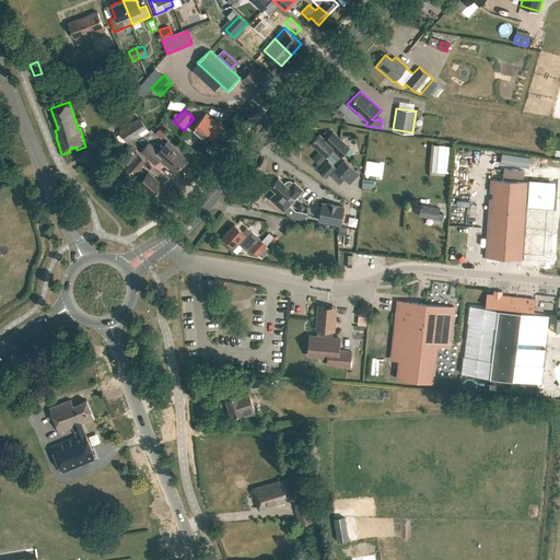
[(199,136),(203,130),(213,139),(222,128),(206,114),(191,129),(199,136)]
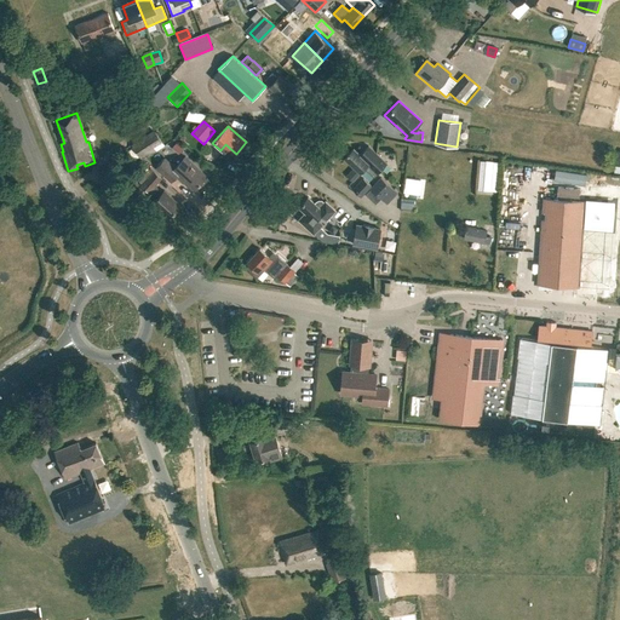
[(132,144),(142,160),(165,145),(154,130),(132,144)]
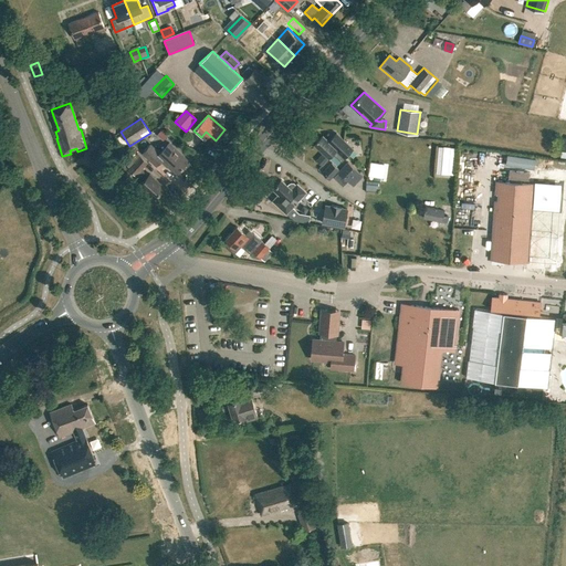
[(316,160),(322,165),(333,154),(342,161),(348,155),(348,154),(353,149),(336,133),(328,142),(323,136),(314,145),(323,153),(316,160)]
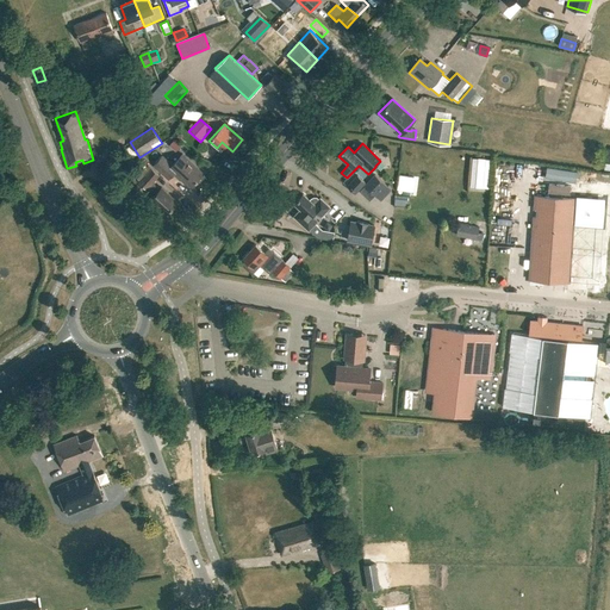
[(182,154),(172,165),(162,156),(154,166),(168,179),(174,173),(190,187),(203,173),(182,154)]
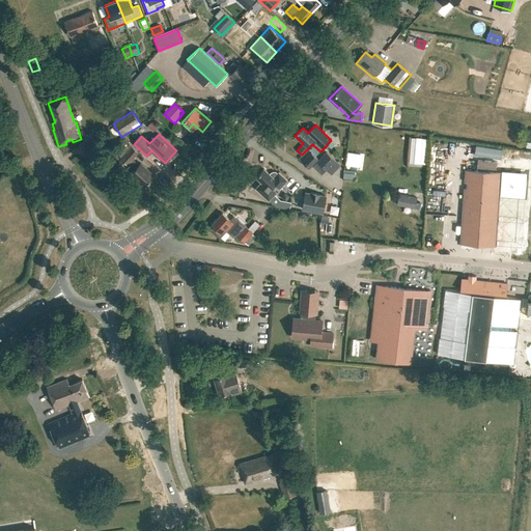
[(413,137),(410,162),(426,163),(428,138),(413,137)]
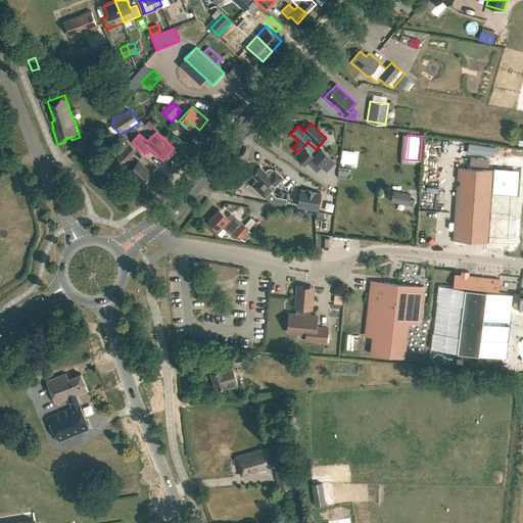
[(119,155),(126,162),(127,161),(133,167),(129,171),(142,183),(152,173),(139,160),(137,162),(131,156),(137,150),(129,143),(129,144),(119,155)]
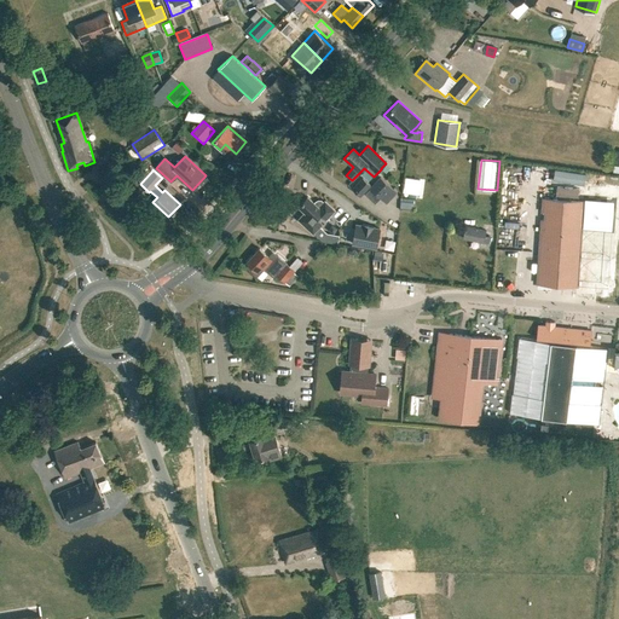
[(352,189),(360,196),(370,185),(363,178),(352,189)]
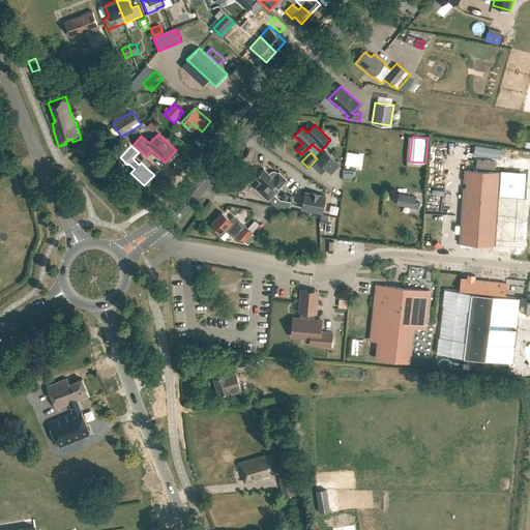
[(317,162),(330,174),(340,165),(326,152),(317,162)]
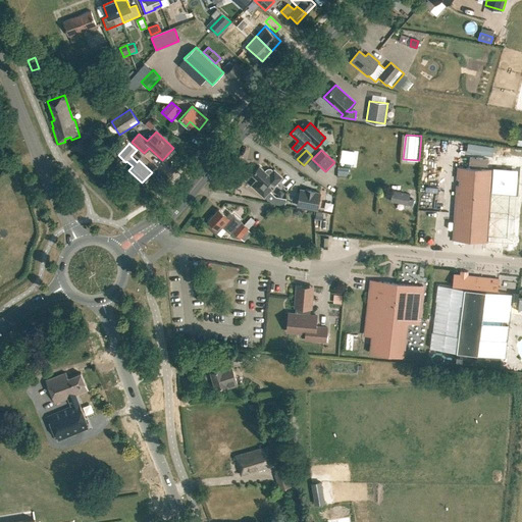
[(453,235),(486,237),(488,212),(492,165),(459,163),(458,174),(460,174),(460,180),(457,180),(455,212),(453,235)]
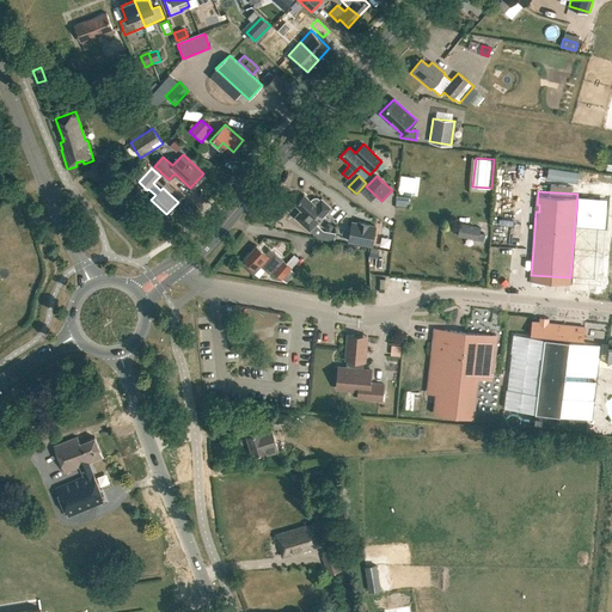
[(295,204),(301,210),(298,215),(298,220),(307,228),(316,220),(313,216),(317,212),(323,216),(331,208),(320,199),(319,200),(317,199),(314,197),(312,199),(311,201),(304,195),(295,204)]
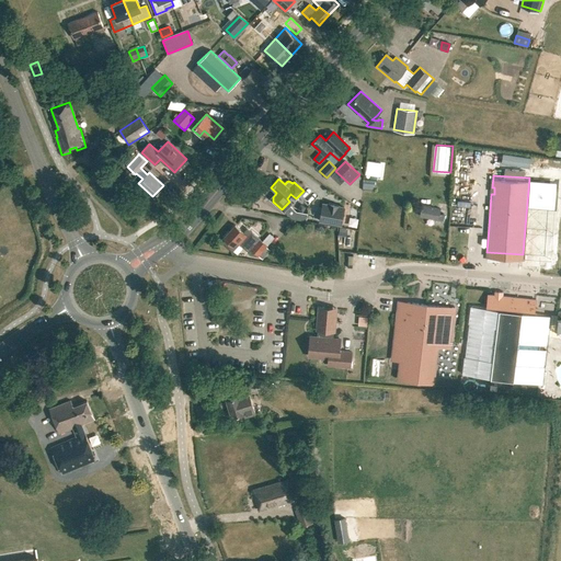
[(364,181),(364,189),(374,190),(375,182),(364,181)]
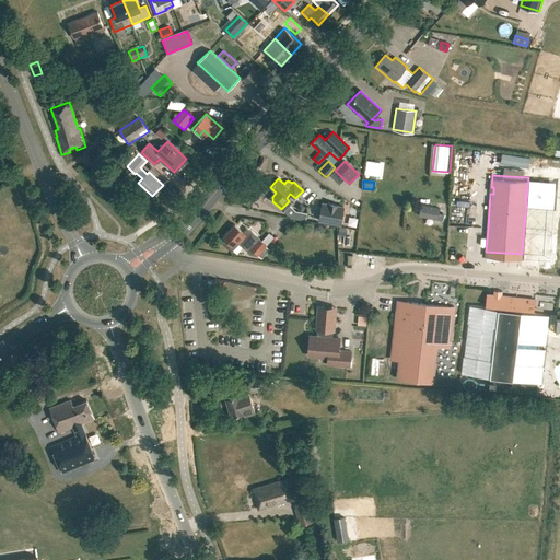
[(319,220),(340,224),(343,207),(338,206),(338,205),(328,203),(328,205),(322,203),(319,220)]
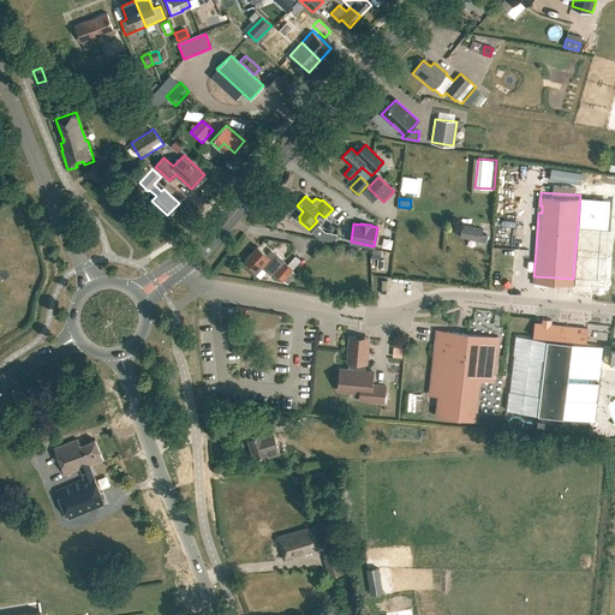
[(481,240),(487,242),(488,236),(482,234),(483,228),(463,224),(459,237),(481,242),(481,240)]
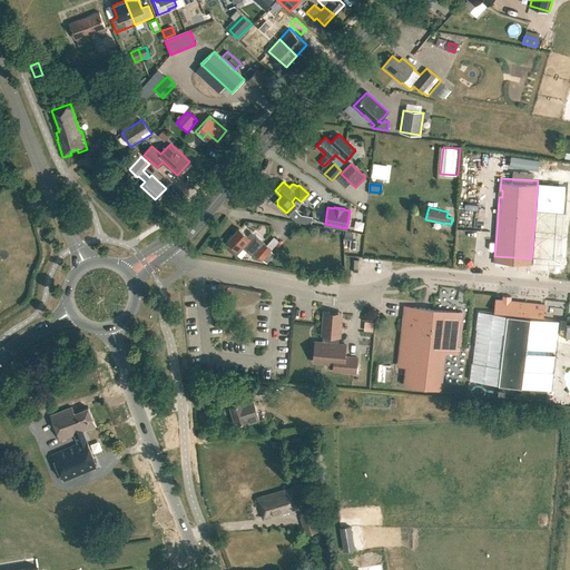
[(312,217),(302,215),(297,223),(311,225),(312,217)]
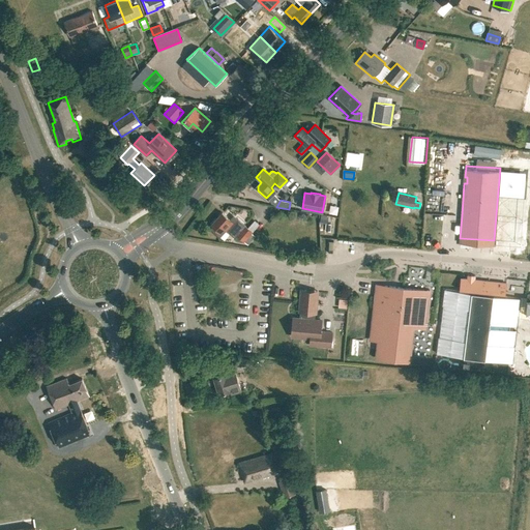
[(237,236),(247,244),(255,236),(251,234),(253,232),(238,219),(234,224),(222,212),(211,225),(212,226),(209,229),(218,238),(227,230),(235,238),(237,236)]
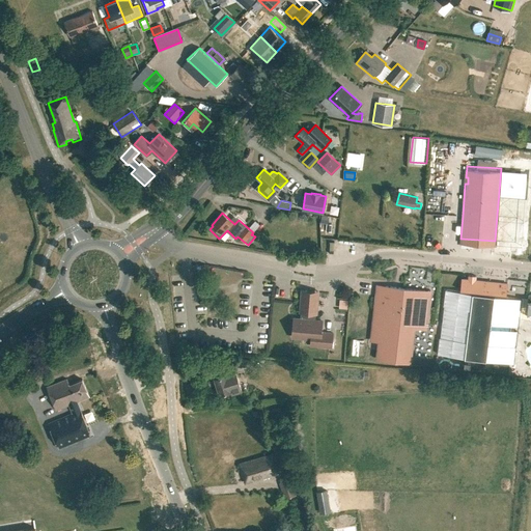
[(440,337),(438,354),(465,357),(465,358),(468,358),(471,358),(486,360),(513,363),(515,347),(514,347),(519,315),(520,315),(521,299),(505,298),(507,284),(475,280),(476,276),(469,276),(469,279),(462,279),(460,289),(460,290),(460,291),(445,289),(443,306),(444,306),(440,338),(440,337)]
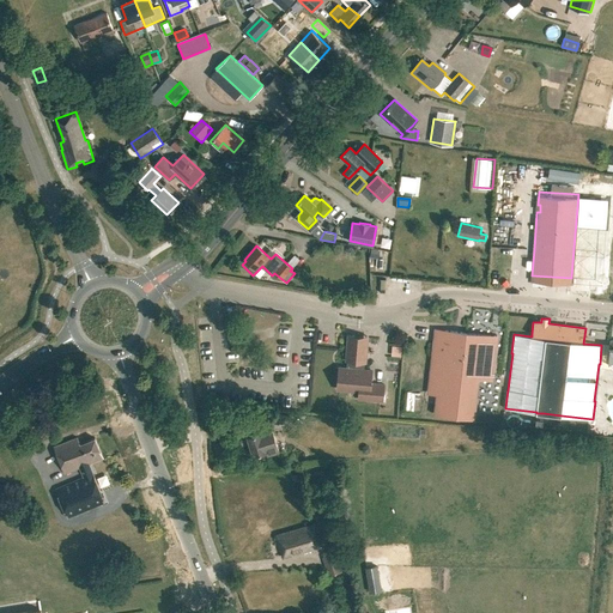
[(498,341),(434,334),(426,400),(435,401),(434,418),(474,423),(479,384),(493,386),(498,341)]
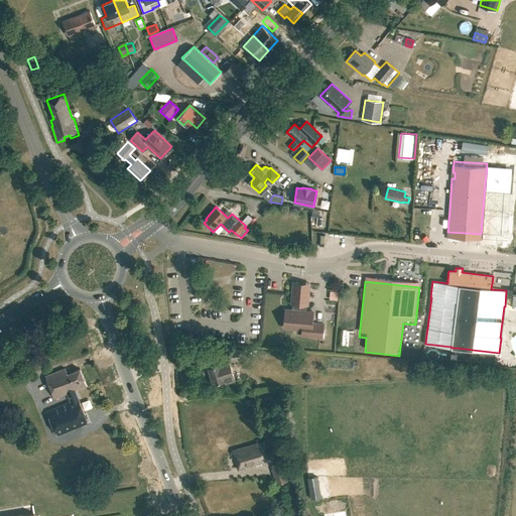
[(285,312),(283,330),(302,332),(301,339),(321,341),(324,328),(312,327),(313,315),(306,315),(309,286),(294,285),(291,313),(285,312)]
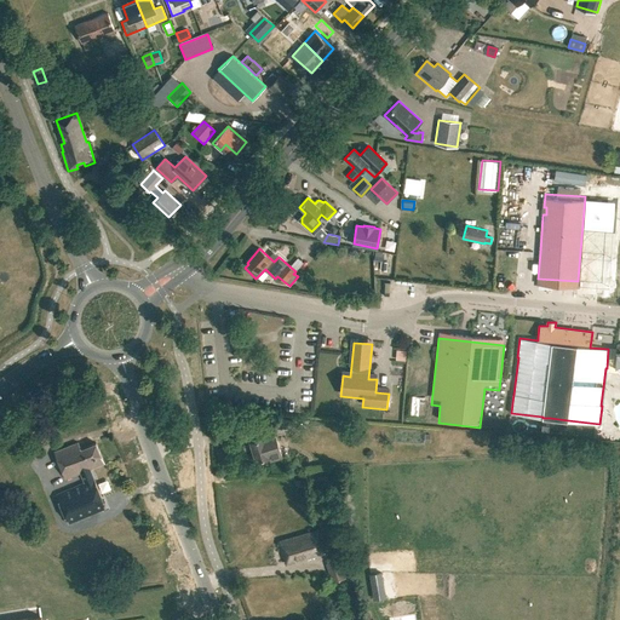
[(396,360),(407,360),(407,350),(397,349),(396,360)]
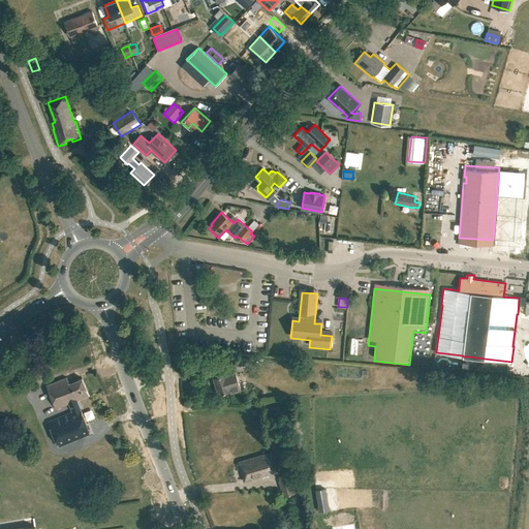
[(188,362),(189,372),(206,370),(205,360),(188,362)]
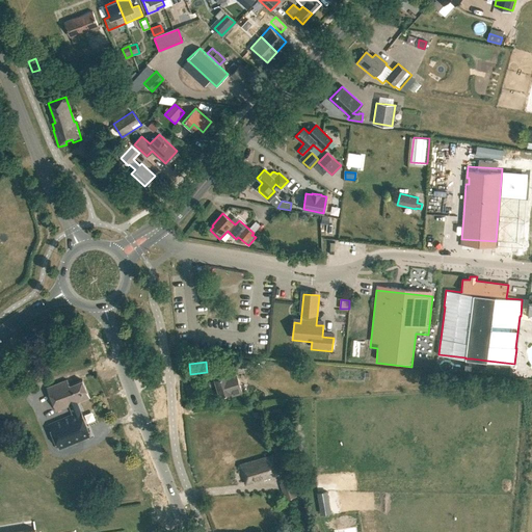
[(494,364),(493,372),(509,374),(510,366),(494,364)]
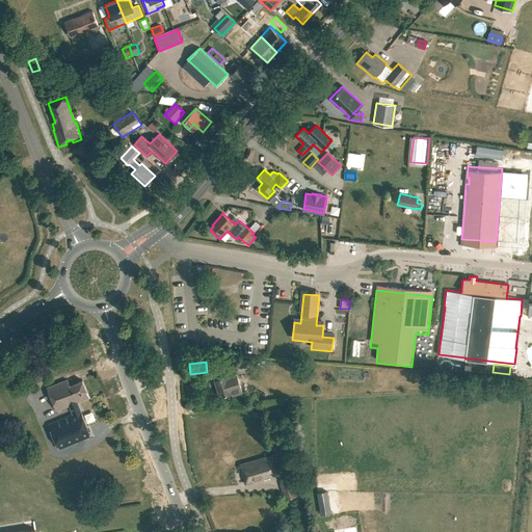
[(216,394),(218,393),(219,396),(231,392),(232,395),(242,392),(236,373),(227,376),(227,375),(214,378),(217,389),(215,389),(216,394)]
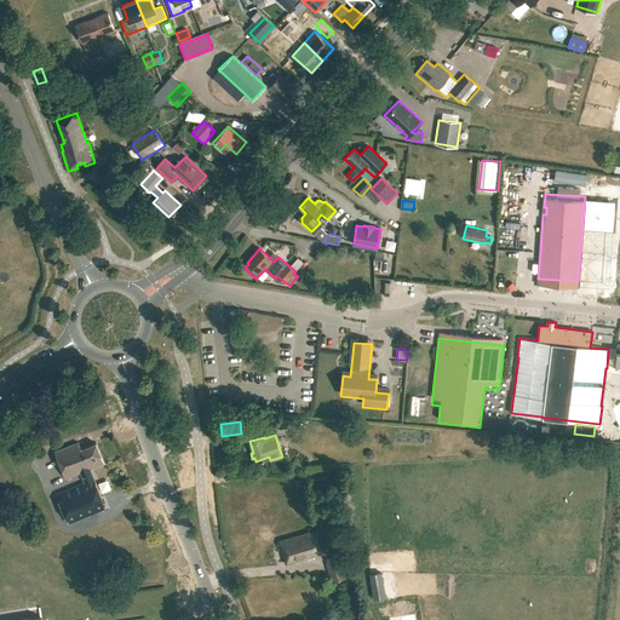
[(96,442),(81,449),(78,442),(55,452),(65,480),(81,474),(85,482),(56,494),(68,523),(107,507),(90,470),(104,464),(96,442)]
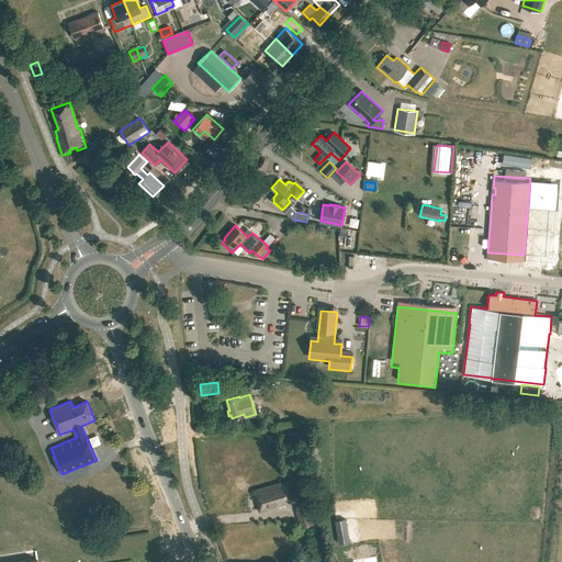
[(254,491),(259,510),(294,501),(288,481),(254,491)]
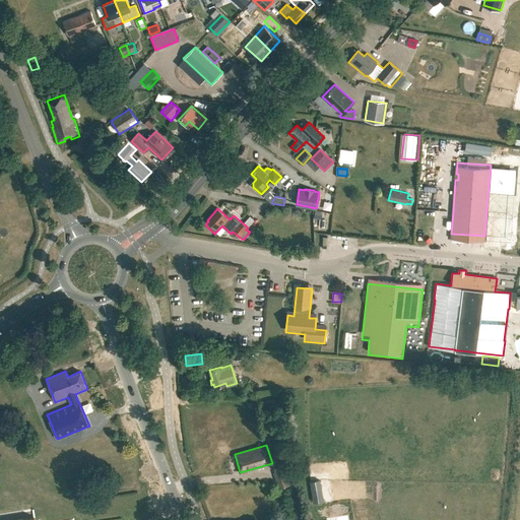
[(273,472),(278,488),(290,484),(285,468),(273,472)]
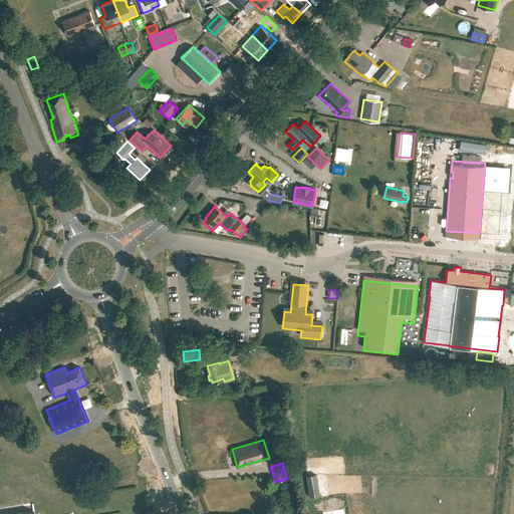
[(316,475),(306,476),(309,496),(320,495),(316,475)]
